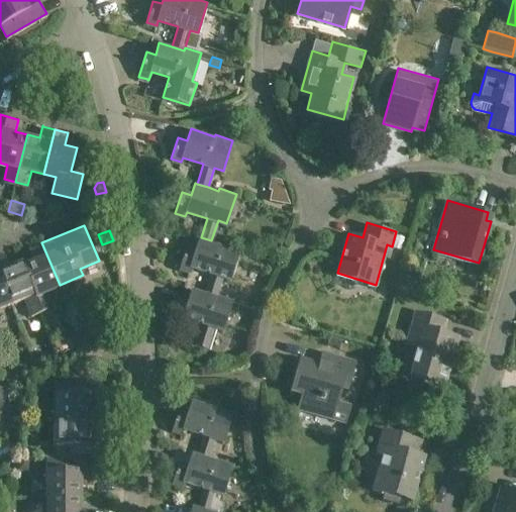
[(211,240),(201,237),(199,237),(195,249),(186,246),(180,268),(190,271),(191,266),(211,273),(205,292),(216,295),(216,294),(222,275),(230,278),(240,248),(223,243),(223,244),(211,240)]
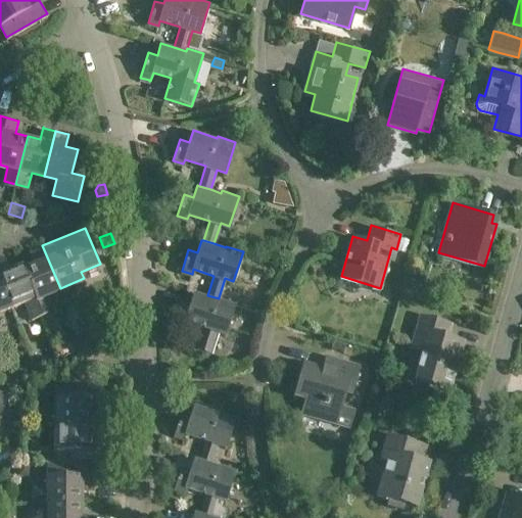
[(47,293),(60,288),(42,245),(30,250),(35,263),(24,267),(42,313),(53,308),(47,293)]
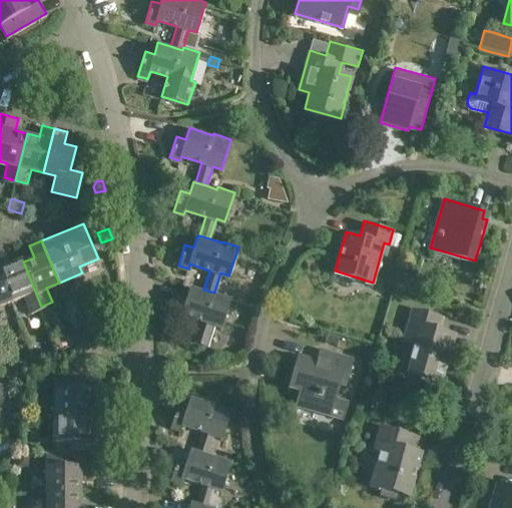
[(41,307),(23,262),(22,259),(10,264),(5,251),(0,254),(0,273),(11,300),(24,295),(31,311),(41,307)]
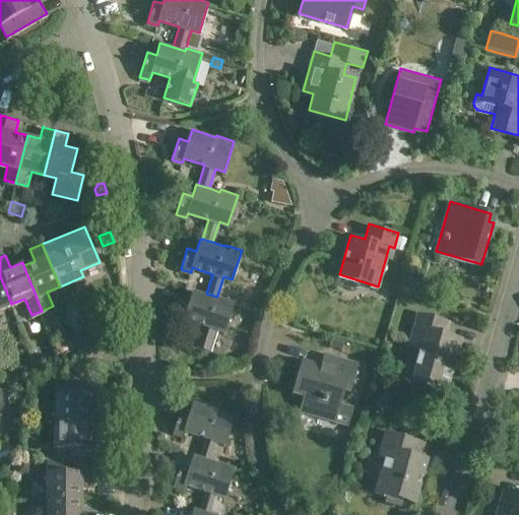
[(391,284),(399,287),(403,273),(395,270),(391,284)]
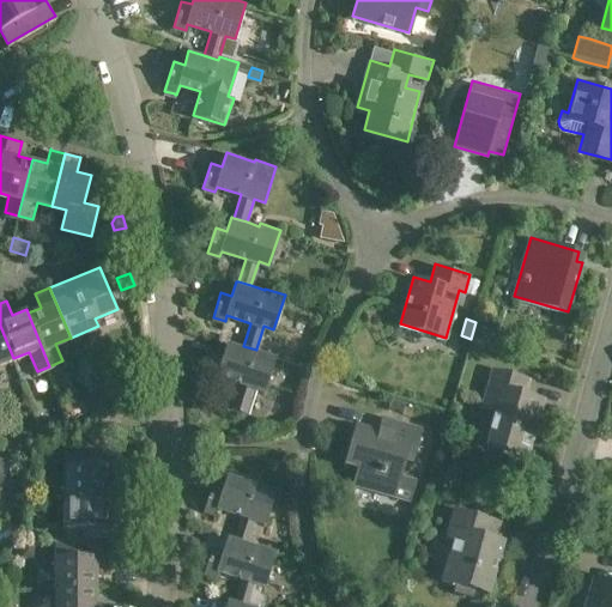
[(0,364),(13,358),(0,326),(0,364)]
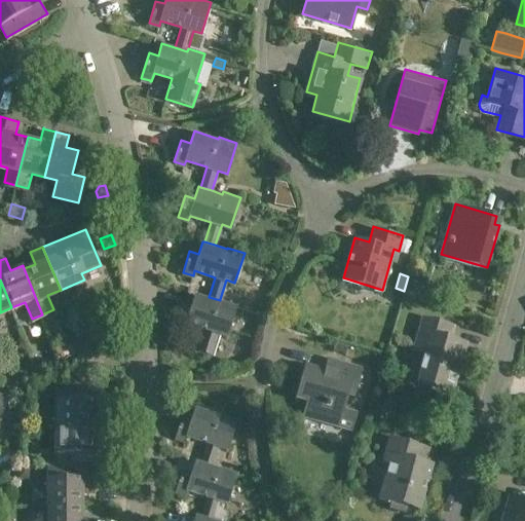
[(220,300),(209,297),(194,293),(191,305),(182,303),(175,324),(185,327),(187,323),(204,328),(198,349),(213,354),(219,332),(227,335),(237,304),(220,299),(220,300)]
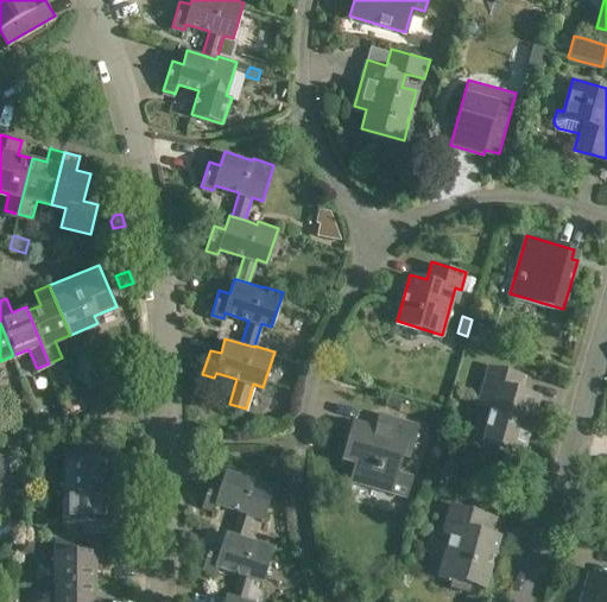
[(520,388),(524,374),(489,365),(484,387),(497,391),(482,441),(523,450),(539,394),(520,388)]
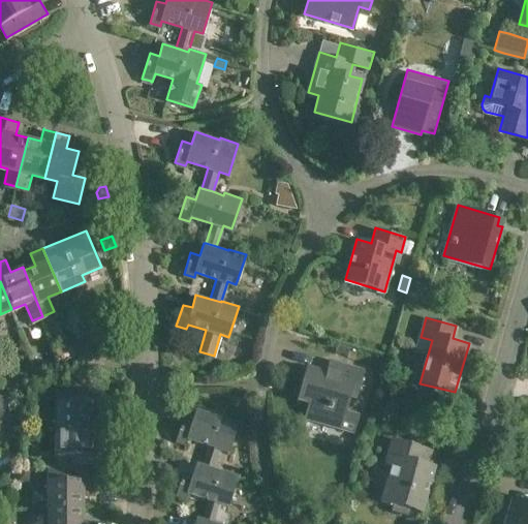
[(104,335),(84,335),(76,335),(76,347),(104,347),(104,335)]
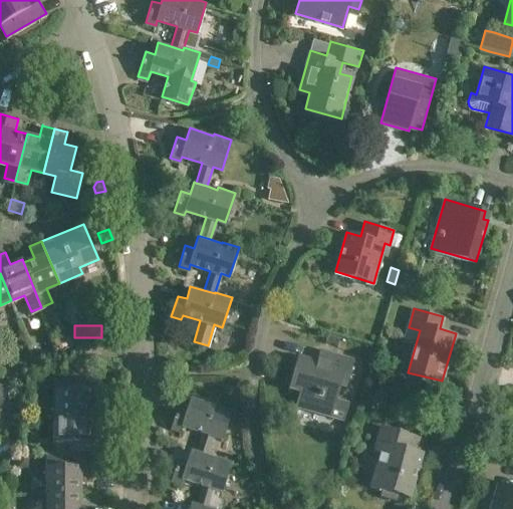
[(101,351),(101,337),(74,337),(74,351),(101,351)]
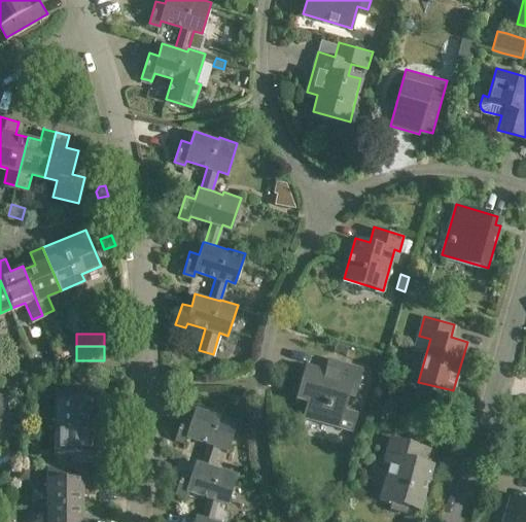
[(305,382),(301,397),(309,399),(305,414),(339,424),(353,428),(359,410),(345,406),(349,388),(358,390),(364,367),(330,357),(326,371),(307,364),(303,381),(305,382)]
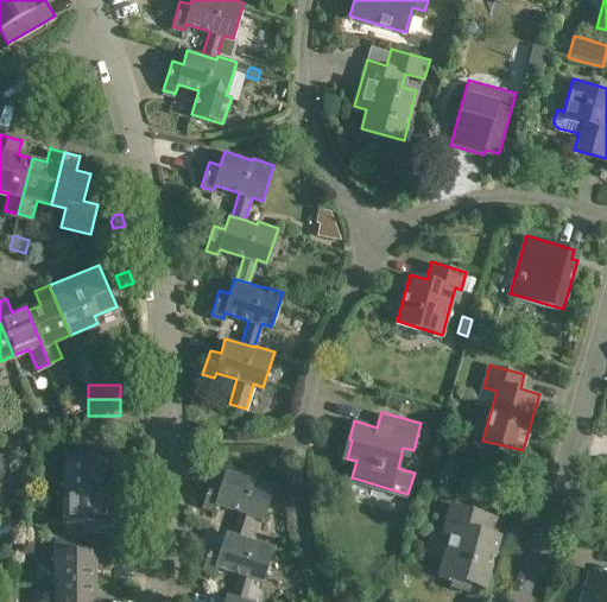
[(120,477),(120,447),(64,445),(64,492),(105,492),(105,477),(120,477)]
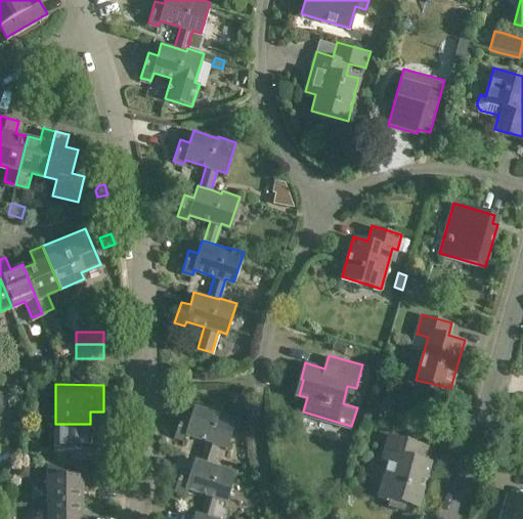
[(8,392),(0,389),(0,418),(1,419),(8,392)]
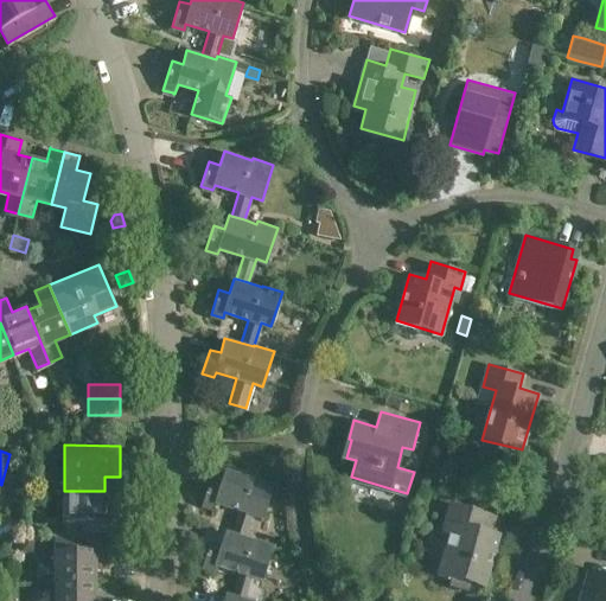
[(253,477),(227,468),(225,468),(221,483),(210,479),(203,504),(214,507),(216,503),(240,510),(233,532),(246,537),(253,513),(263,517),(274,481),(254,475),(253,477)]
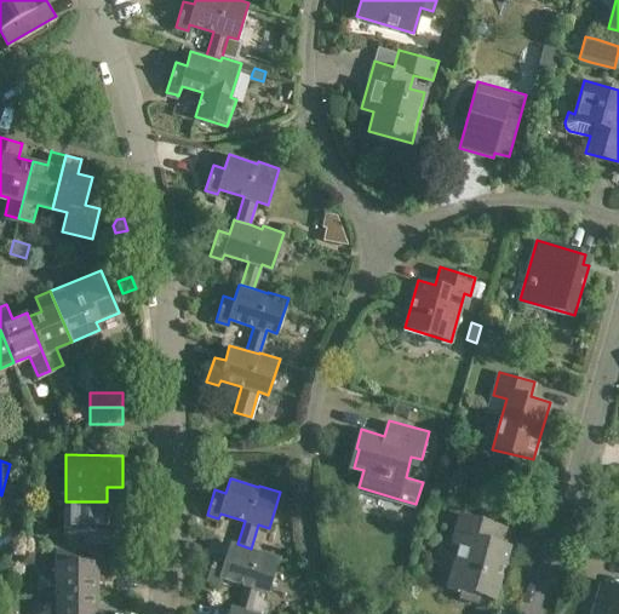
[(107,517),(107,501),(66,501),(66,547),(121,549),(122,517),(107,517)]
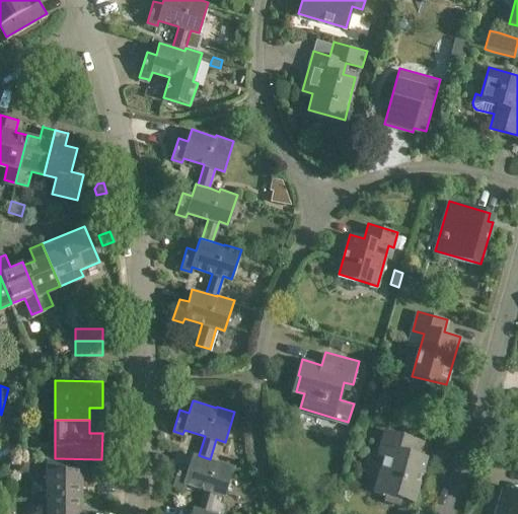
[(413,453),(417,438),(384,429),(379,445),(386,447),(374,490),(414,501),(427,457),(413,453)]
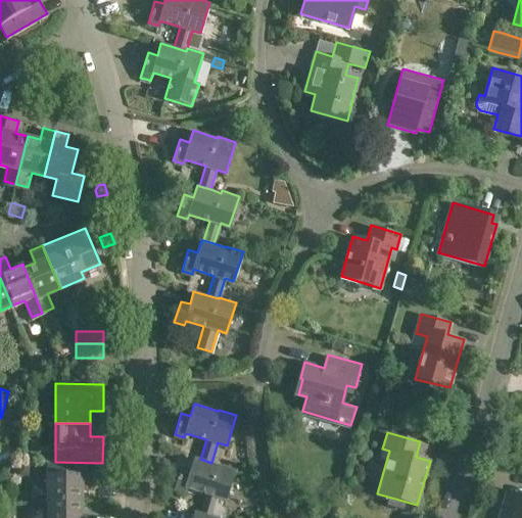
[(200,514),(211,516),(218,517),(219,517),(223,517),(226,517),(230,509),(228,506),(224,505),(226,499),(227,500),(237,469),(219,463),(218,465),(211,463),(200,459),(194,457),(190,469),(181,466),(175,487),(185,490),(186,486),(207,493),(200,514)]
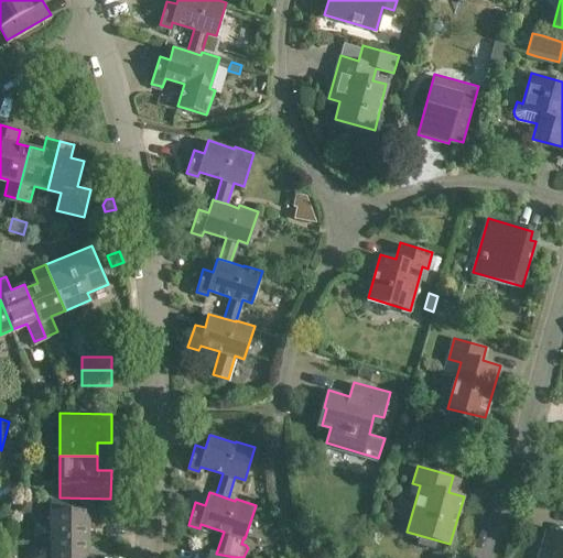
[(0,505),(9,509),(12,498),(7,495),(6,500),(0,498),(0,505)]
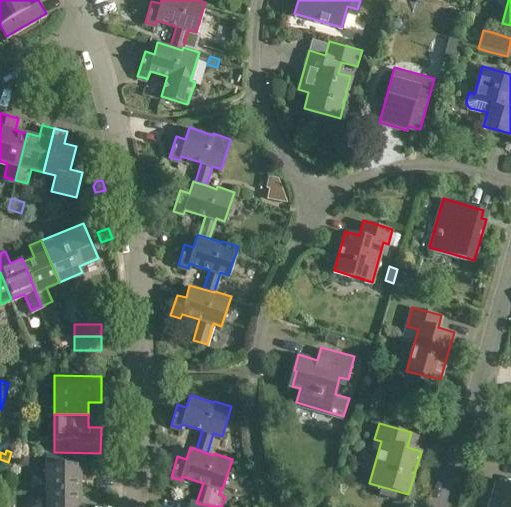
[(100,453),(54,452),(46,452),(46,490),(80,489),(80,478),(92,478),(93,453),(100,453)]
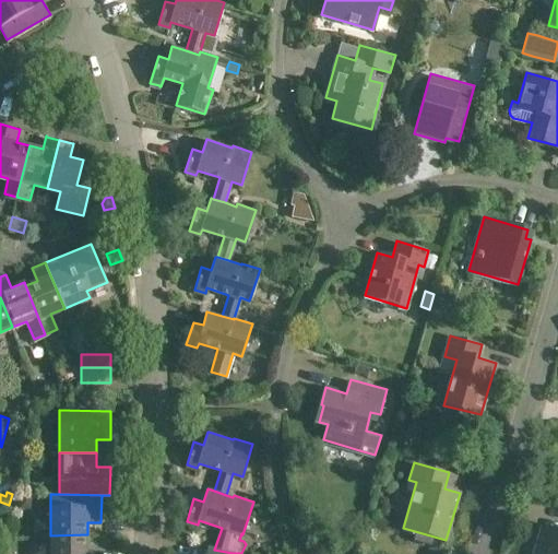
[(25,506),(31,501),(31,495),(19,495),(19,506),(25,506)]
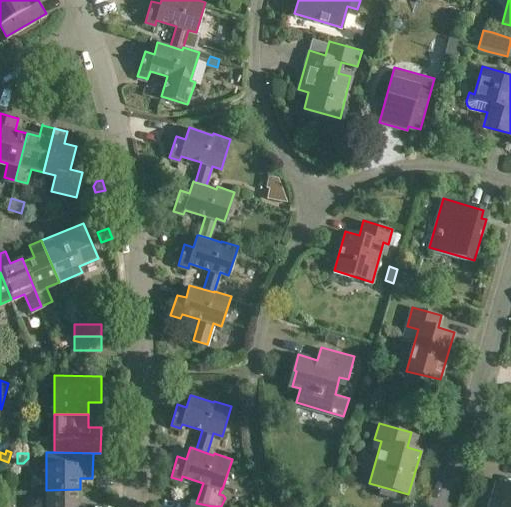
[(510,484),(498,480),(489,506),(510,506),(510,484)]
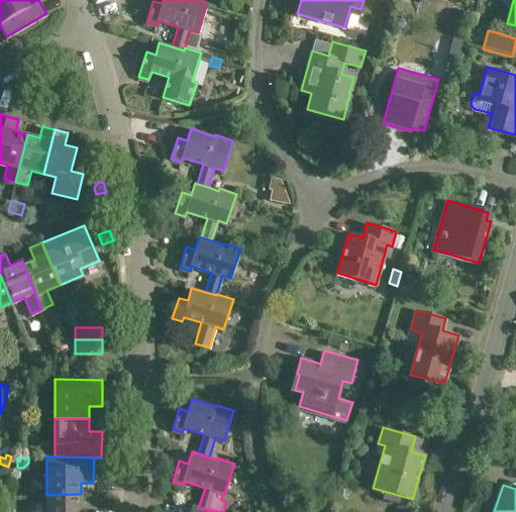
[(46,511),(93,511),(93,508),(81,507),(81,494),(46,495),(46,511)]
